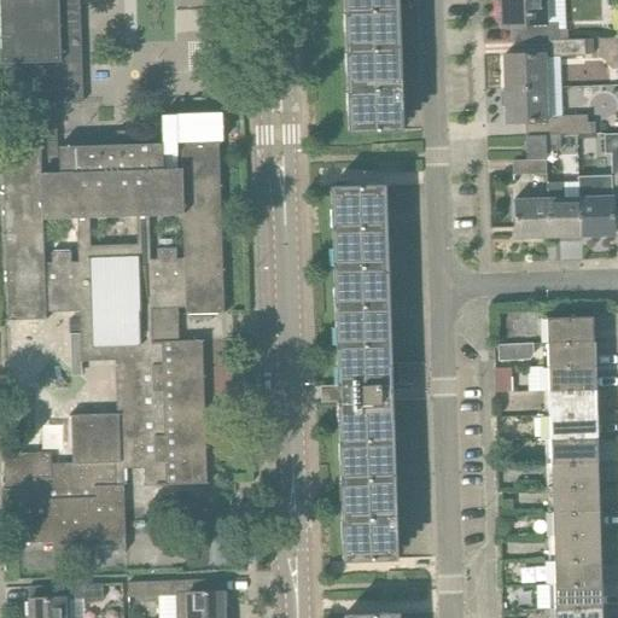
[(83,104),(83,103),(79,0),(0,0),(0,33),(1,52),(0,51),(0,57),(0,65),(1,65),(3,108),(83,104)]
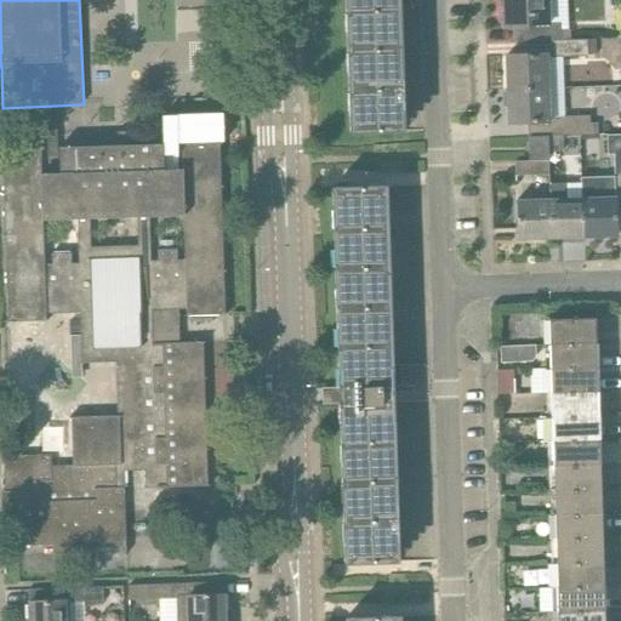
[(404,134),(399,0),(345,0),(349,135),(404,134)]
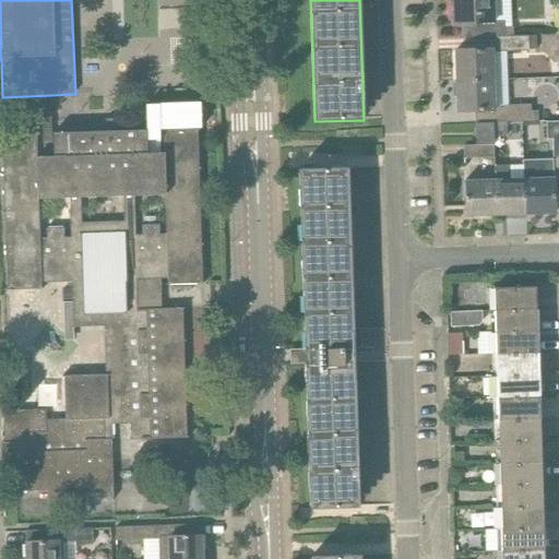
[(473,38),(497,37),(504,37),(503,22),(496,22),(495,0),(453,0),(454,26),(472,26),(473,38)]
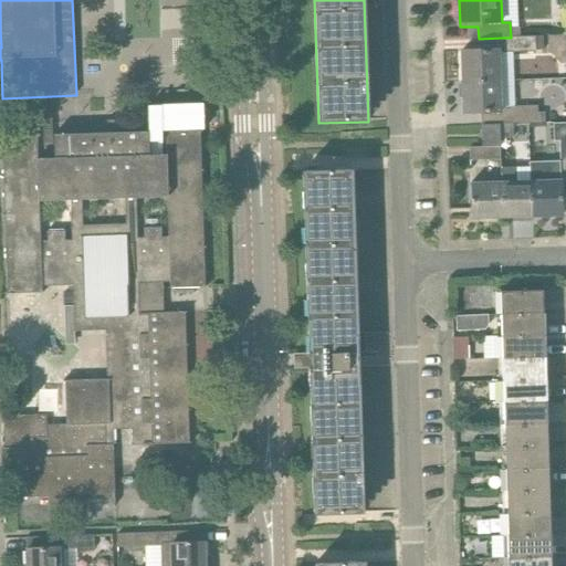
[(503,38),(503,50),(535,49),(535,37),(511,38),(503,38)]
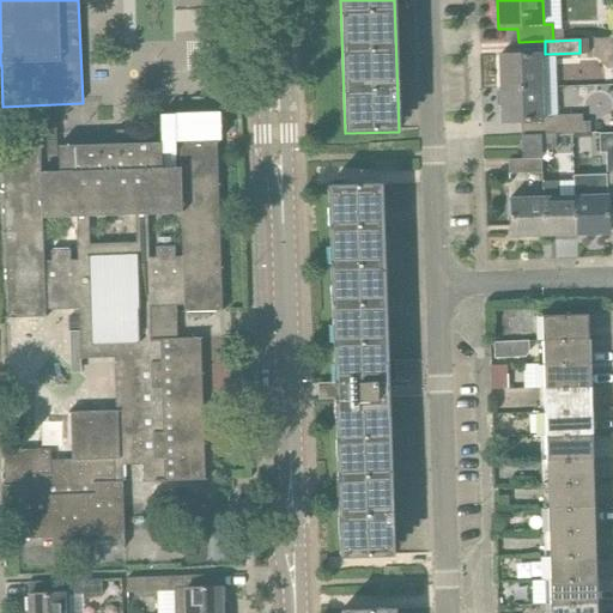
[(501,90),(542,87),(541,54),(499,56),(501,90)]
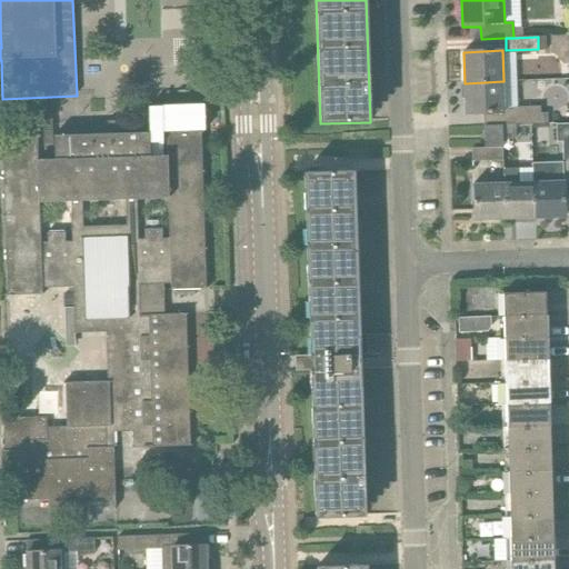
[(483,113),(505,112),(503,81),(465,83),(466,115),(483,113)]
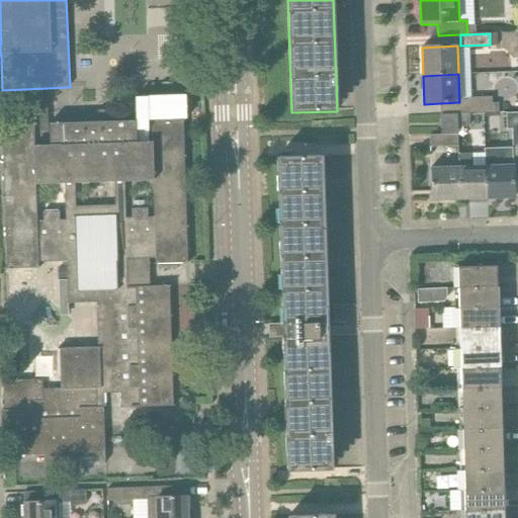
[(128,288),(127,260),(156,259),(156,265),(187,264),(182,120),(184,120),(183,96),(136,98),(136,121),(50,124),(50,146),(35,146),(34,125),(2,126),(7,269),(39,268),(39,263),(68,262),(68,281),(59,281),(60,304),(96,303),(98,347),(60,349),(62,389),(45,390),(44,379),(17,380),(18,411),(13,412),(15,457),(46,456),(46,465),(76,464),(76,455),(105,454),(103,395),(121,395),(122,409),(174,407),(169,286),(128,288)]
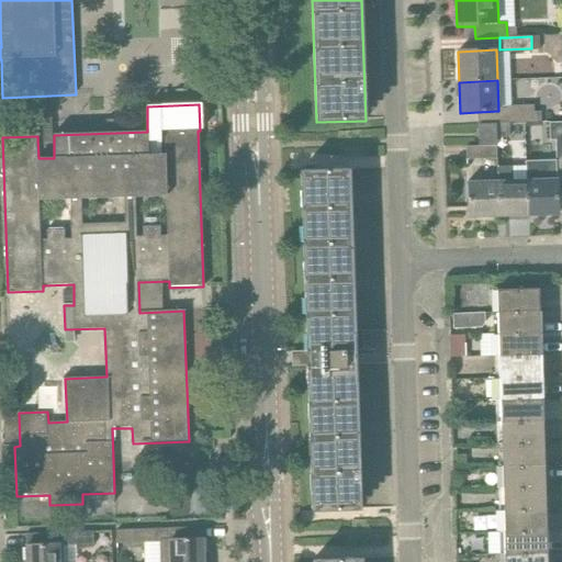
[(502,124),(509,124),(538,123),(538,105),(502,107),(502,111),(502,124)]
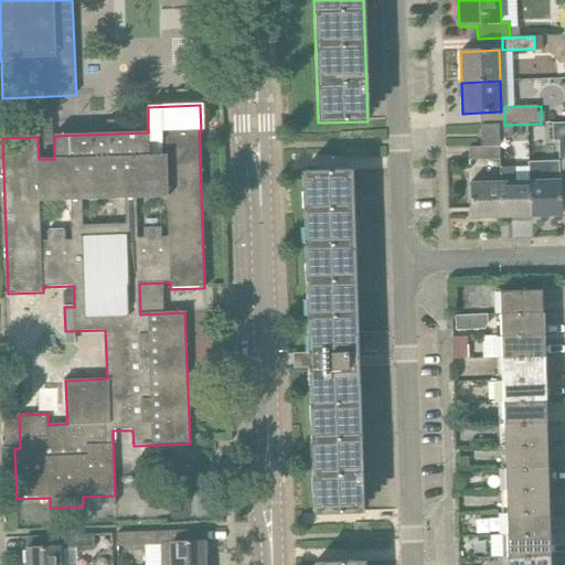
[(498,125),(504,125),(504,112),(501,112),(480,113),(481,126),(498,125)]
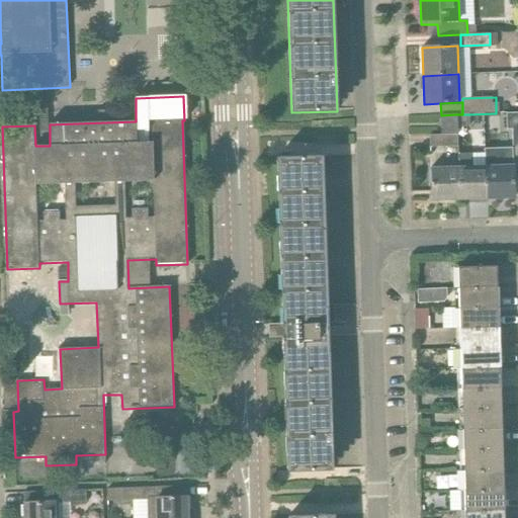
[(512,130),(512,151),(499,151),(499,165),(487,166),(488,198),(514,197),(513,165),(513,158),(517,157),(517,112),(506,113),(507,131),(512,130)]
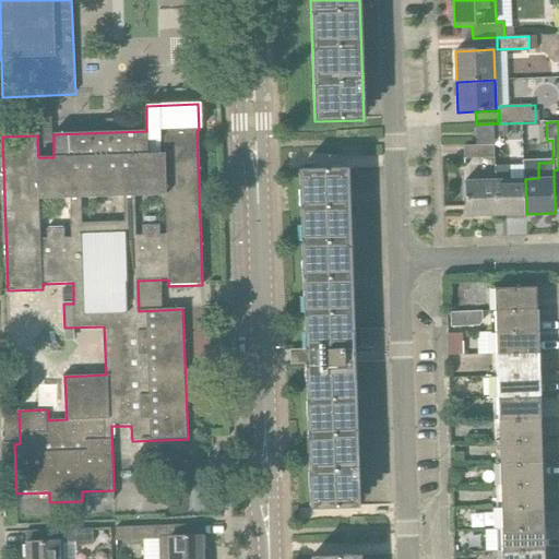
[(494,145),(494,137),(492,123),(476,125),(476,146),(494,145)]
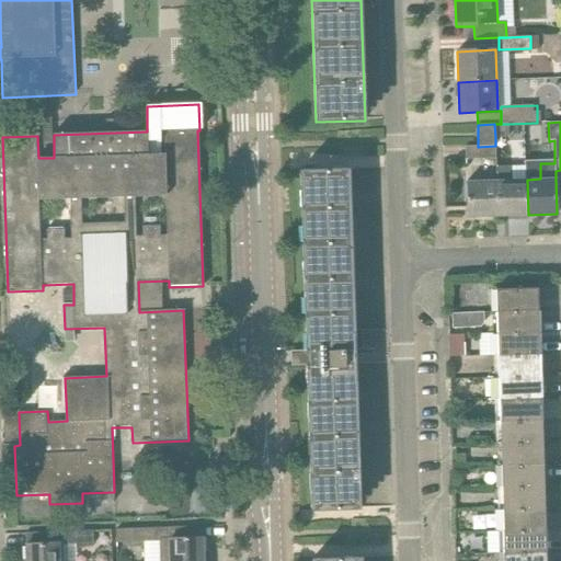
[(495,137),(508,137),(508,124),(501,124),(494,124),(495,137)]
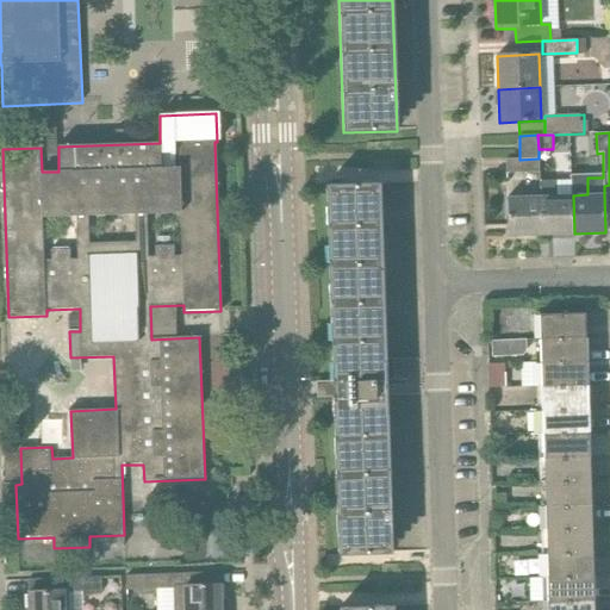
[(506,174),(539,173),(539,159),(520,160),(505,160),(506,174)]
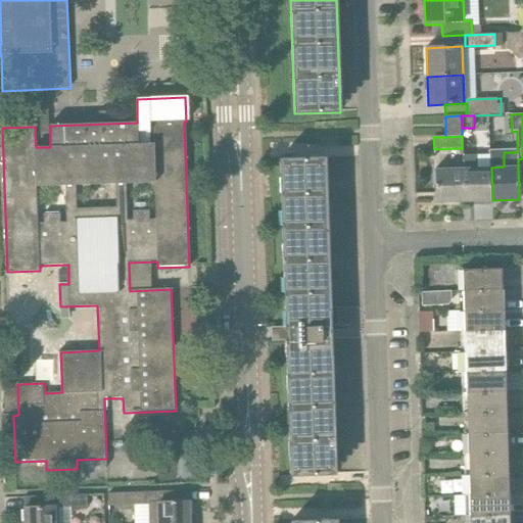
[(288,341),(285,341),(290,476),(336,475),(326,157),(292,158),(292,154),(283,155),(283,158),(280,158),(285,327),(287,327),(288,341)]
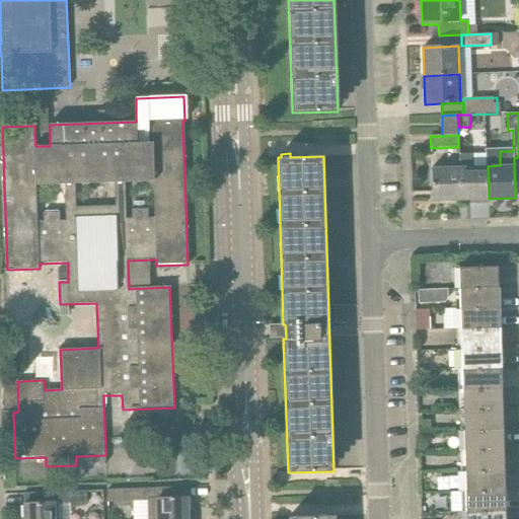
[(460,200),(489,199),(488,166),(473,166),(473,154),(458,155),(459,167),(460,200)]
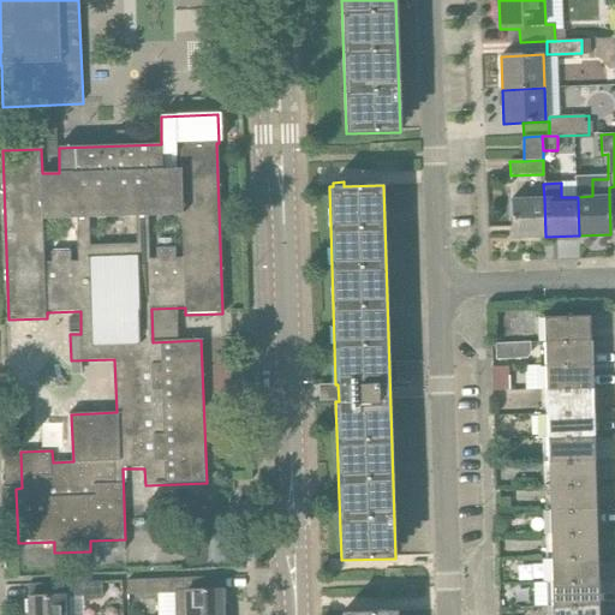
[(512,238),(545,237),(544,198),(511,199),(512,238)]
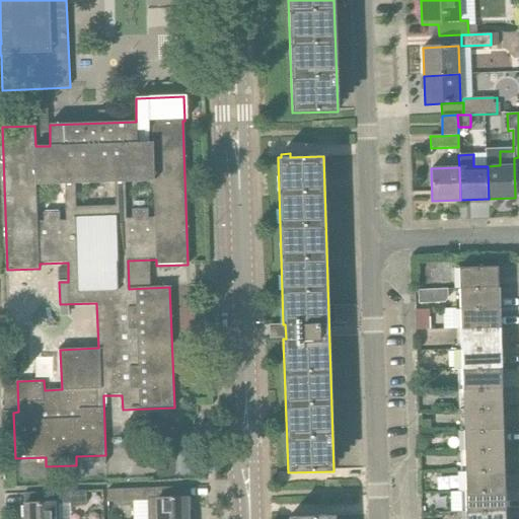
[(459,289),(499,289),(498,267),(458,268),(459,289)]
